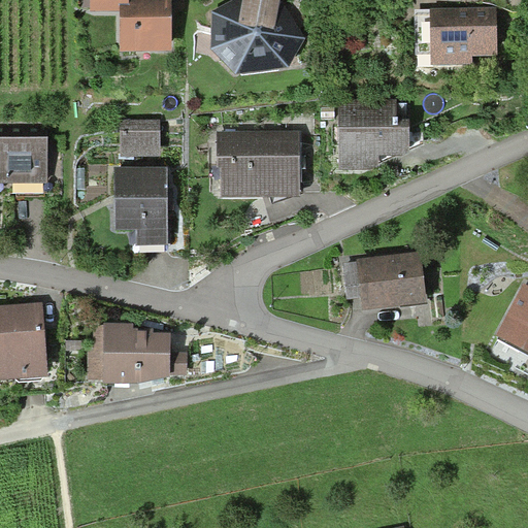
[(91,0),(91,14),(121,14),(121,55),(171,55),(171,0),(91,0)]
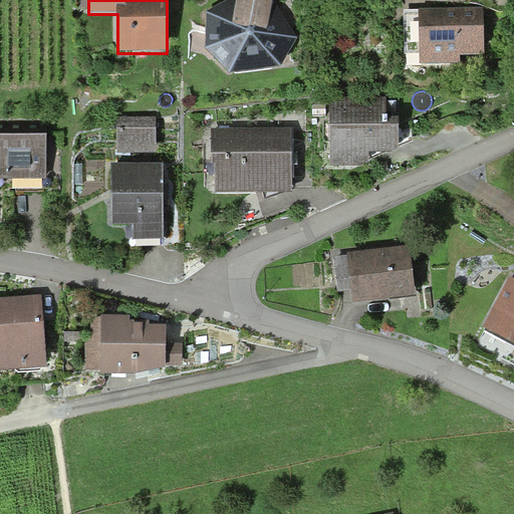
[(232,0),(209,14),(207,51),(231,75),(280,70),(296,37),(274,1),(274,0),(232,0)]
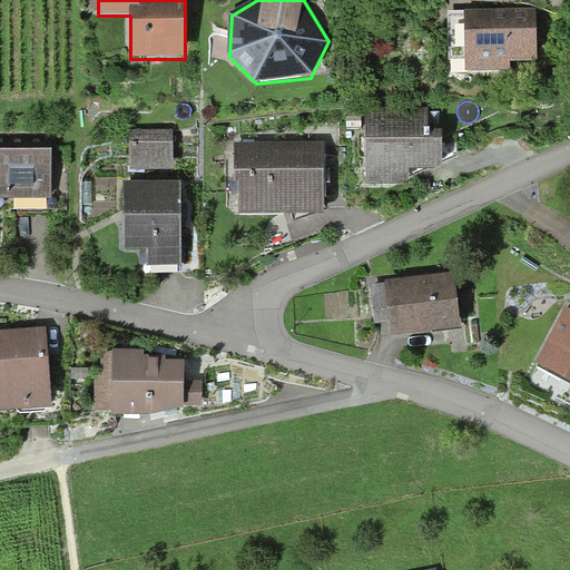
[(538,64),(537,9),(449,10),(449,64),(464,64),(464,75),(510,74),(510,64),(538,64)]
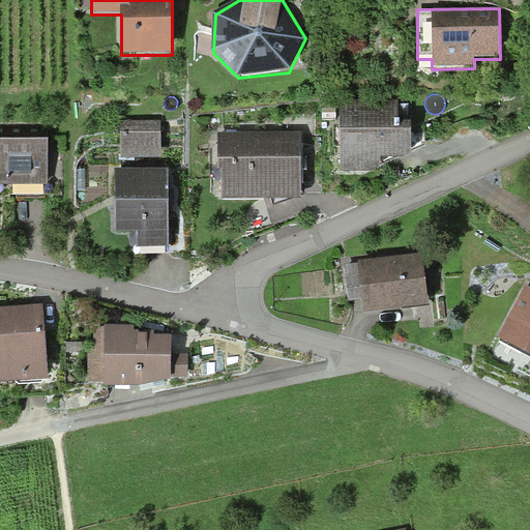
[(404,160),(412,157),(411,118),(399,118),(399,102),(341,102),(341,174),(372,174),(382,169),(382,166),(394,159),(404,160)]
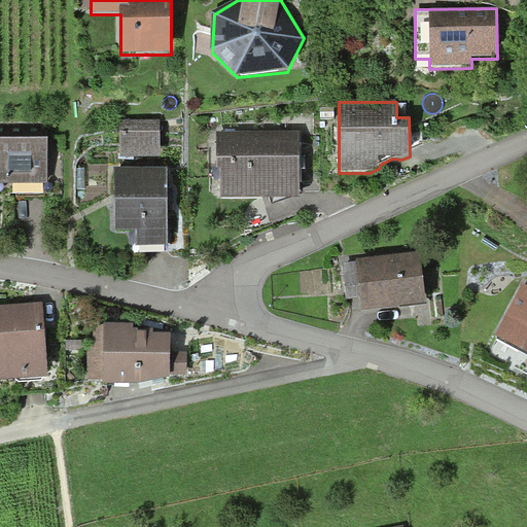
[(159,155),(159,119),(121,119),(121,156),(159,155)]
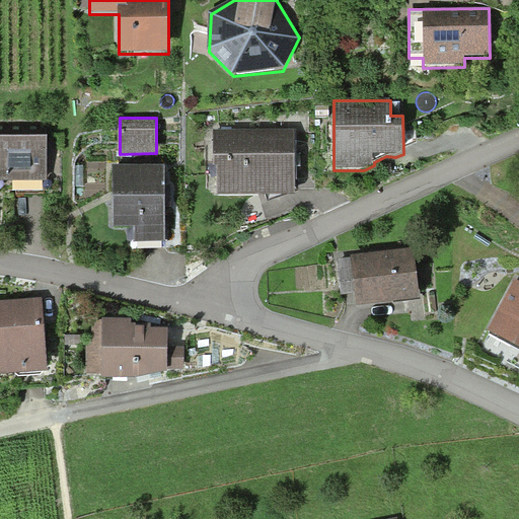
[(295,197),(295,132),(216,132),(216,167),(218,167),(218,197),(295,197)]
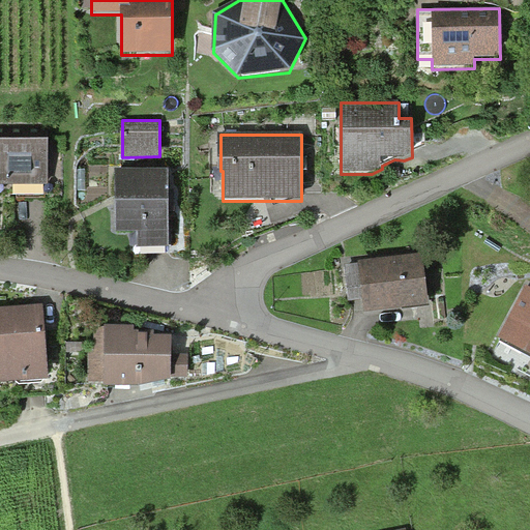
[(48,183),(48,137),(0,138),(0,183),(12,183),(48,183)]
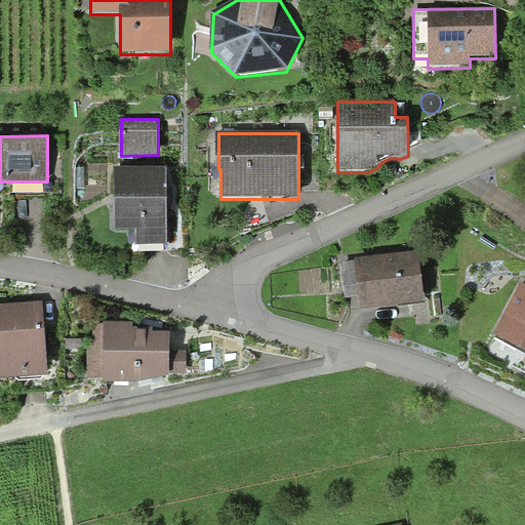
[(168,200),(167,166),(115,167),(116,228),(137,228),(137,243),(169,243),(168,200)]
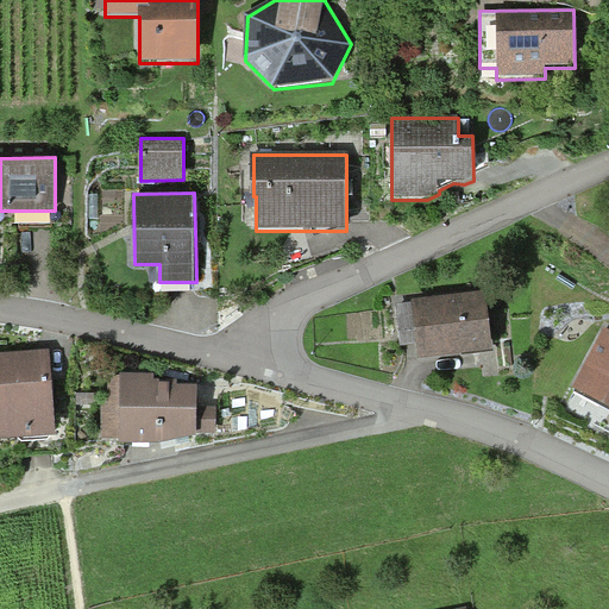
[(445,295),(412,299),(412,302),(396,305),(401,344),(418,343),(419,357),(493,349),(487,290),(445,295)]
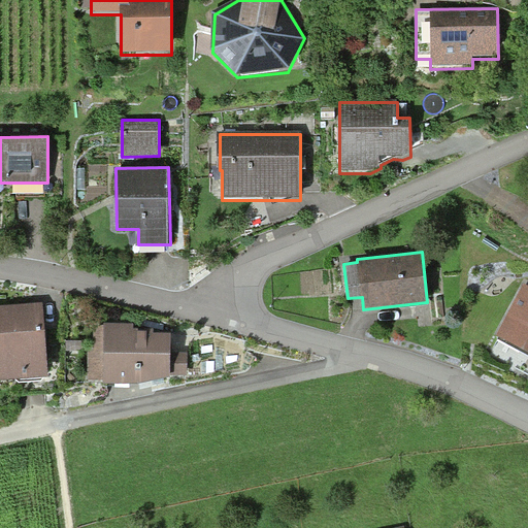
[(527,285),(524,284),(496,337),(524,352),(516,368),(527,374),(527,285)]
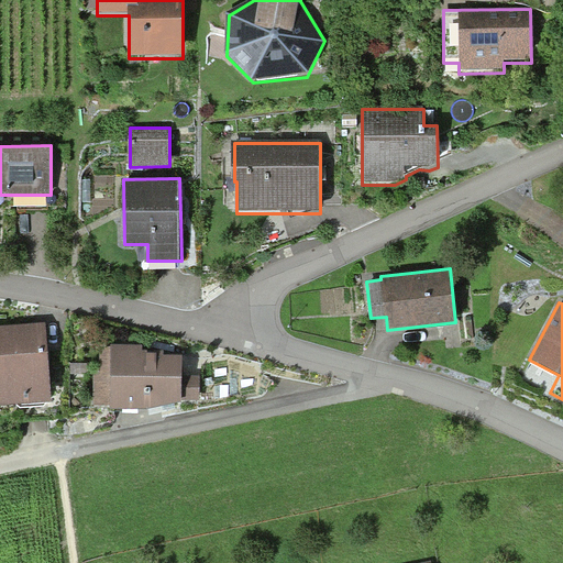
[(20,327),(0,327),(0,407),(52,404),(46,324),(20,327)]
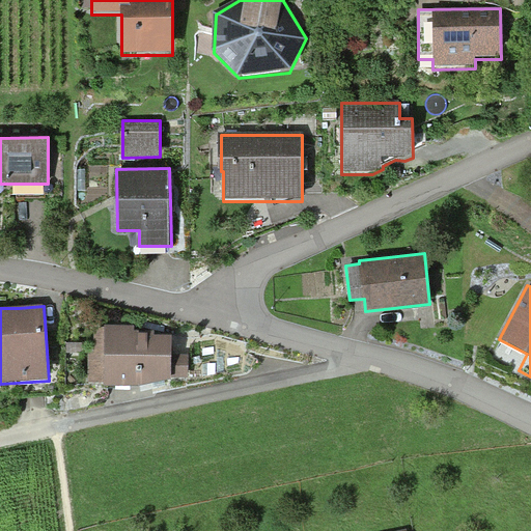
[(156,328),(105,328),(104,351),(90,351),(89,383),(104,384),(104,389),(139,389),(172,382),(172,379),(190,379),(191,356),(172,356),(172,338),(156,338),(156,328)]
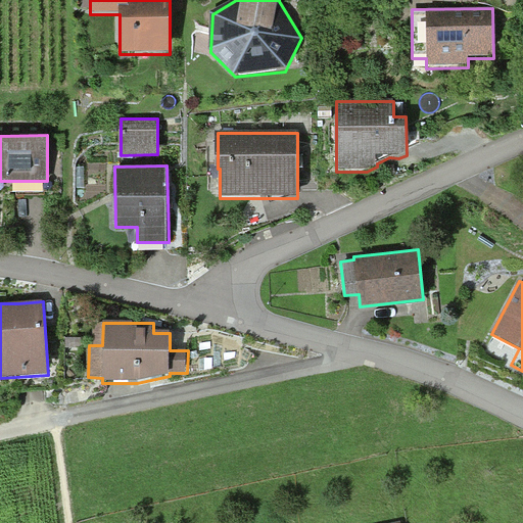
All buildings are outlined.
